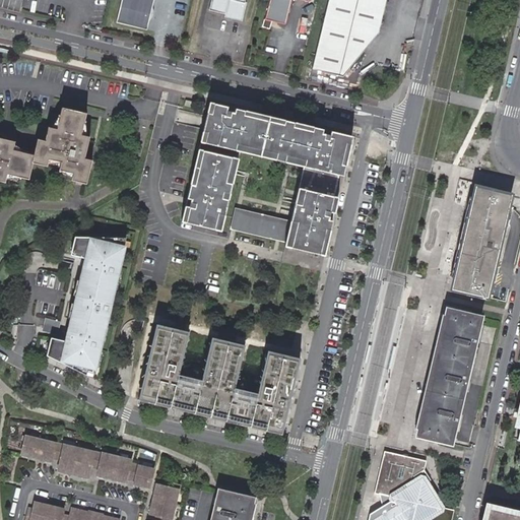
[(121,0),(115,25),(146,33),(153,0),(121,0)]
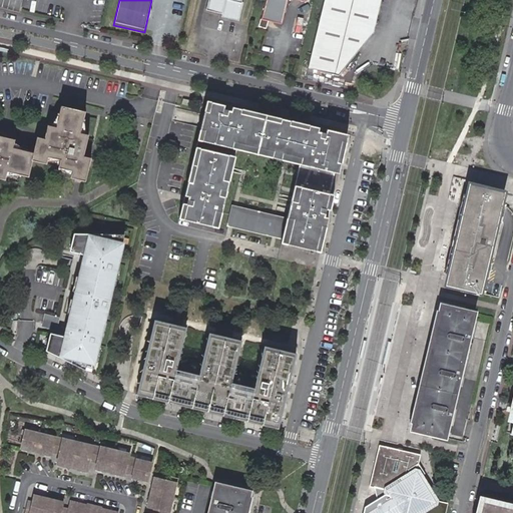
[(241,5),(242,0),(207,0),(205,13),(220,16),(220,19),(237,23),(242,5),(241,5)]
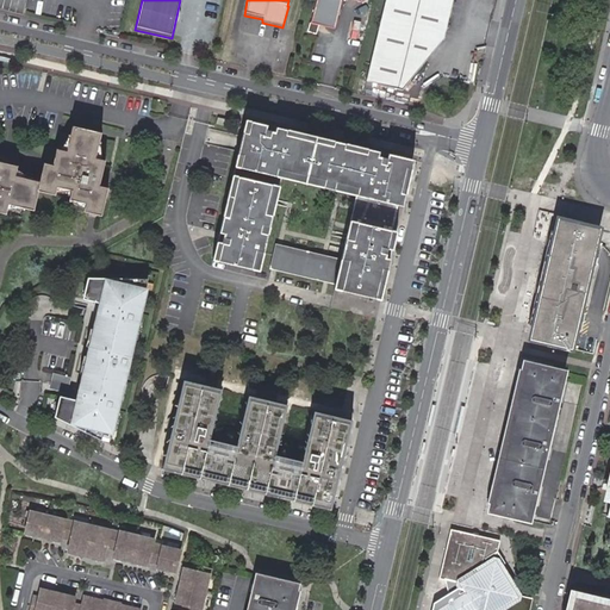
[(316,0),(310,26),(309,26),(306,36),(316,38),(318,29),(325,30),(327,26),(332,23),(336,24),(341,1),(360,5),(361,0),(316,0)]
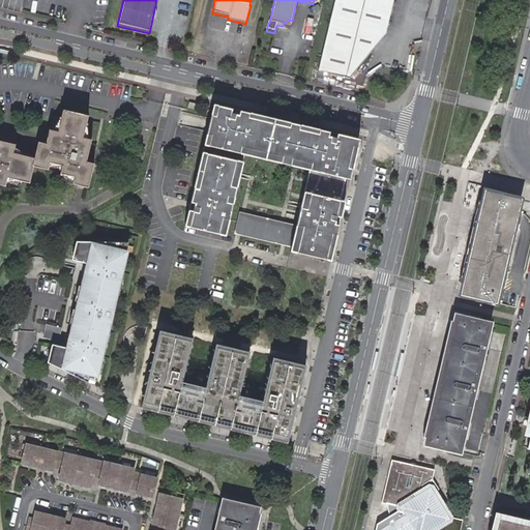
[(333,0),(320,63),(351,70),(387,36),(395,0),(333,0)]
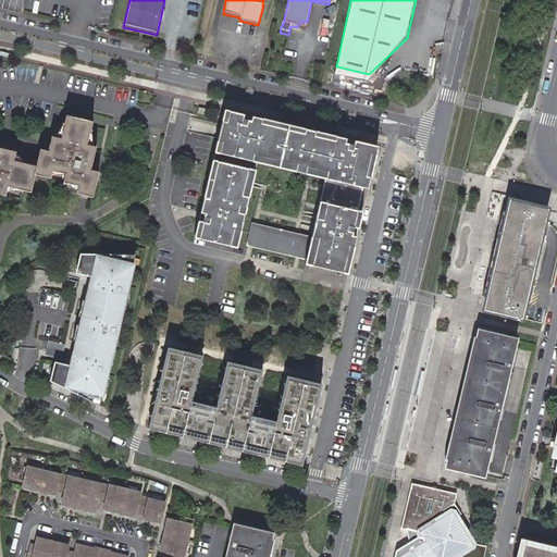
[(371,168),(376,147),(224,109),(193,236),(236,247),(257,162),(324,178),(310,237),(305,259),(304,264),(345,274),(371,168)]
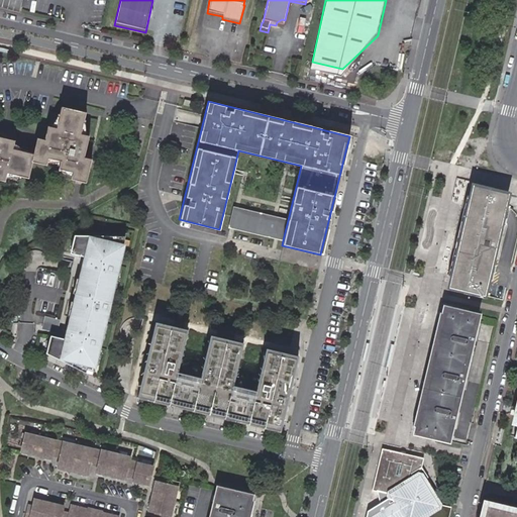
[(3,175),(15,178),(24,180),(27,164),(41,167),(42,161),(45,161),(57,163),(56,168),(73,172),(72,175),(72,178),(85,182),(91,158),(86,157),(83,156),(88,136),(85,135),(79,134),(83,120),(85,113),(62,107),(59,116),(56,129),(49,128),(47,127),(44,140),(37,138),(33,153),(26,152),(12,149),(13,143),(14,141),(0,137),(0,181),(1,182),(2,180),(3,175)]
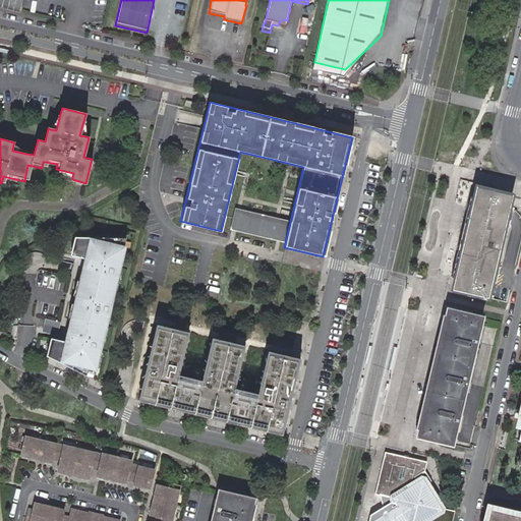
[(57,116),(50,129),(56,130),(59,117),(57,116)]
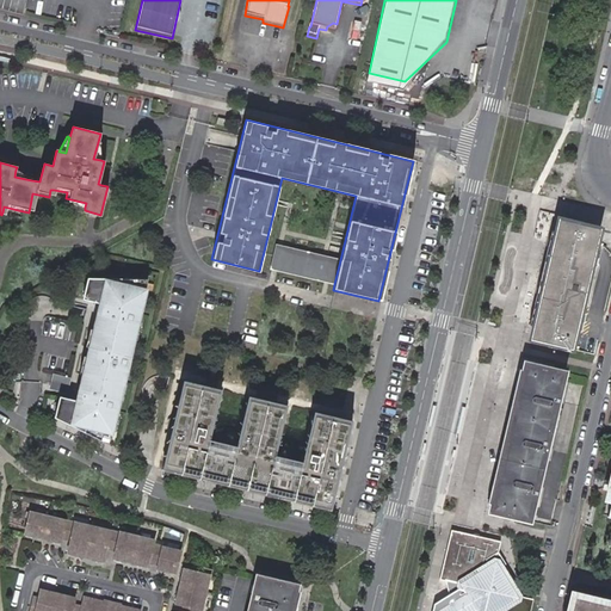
[(31,178),(16,170),(14,177),(31,180),(31,178)]
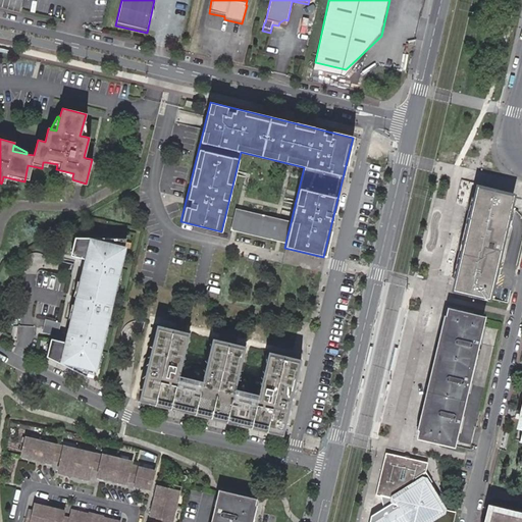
[(479,189),(455,291),(490,299),(515,197),(479,189)]
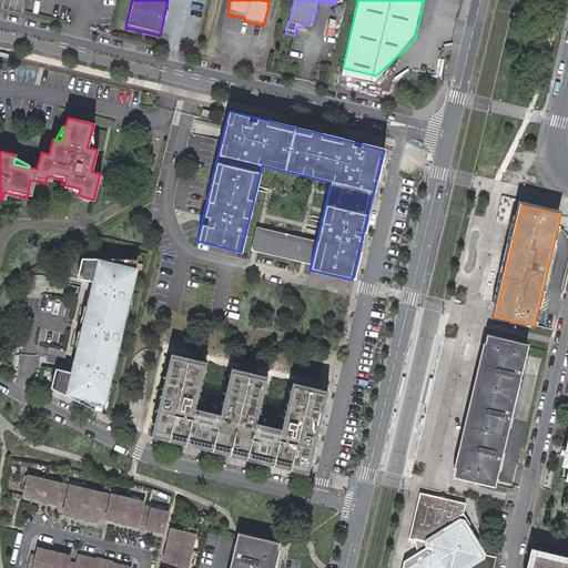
[(252,250),(311,264),(316,242),(257,226),(252,250)]
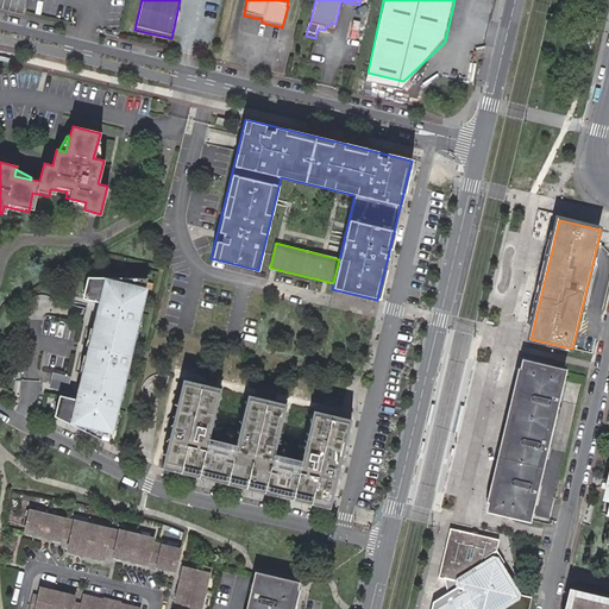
[(120,393),(136,325),(133,325),(137,309),(140,309),(145,287),(121,281),(123,276),(88,276),(83,296),(105,301),(102,311),(100,309),(93,339),(95,339),(94,346),(99,347),(96,356),(92,355),(90,362),(87,360),(81,389),(83,390),(82,399),(61,394),(55,415),(86,431),(87,425),(111,431),(117,407),(114,407),(118,391),(120,393)]
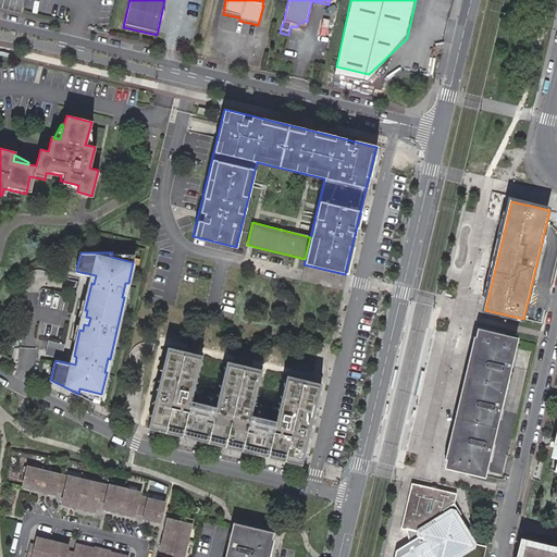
[(112,252),(111,257),(133,262),(135,252),(112,252)]
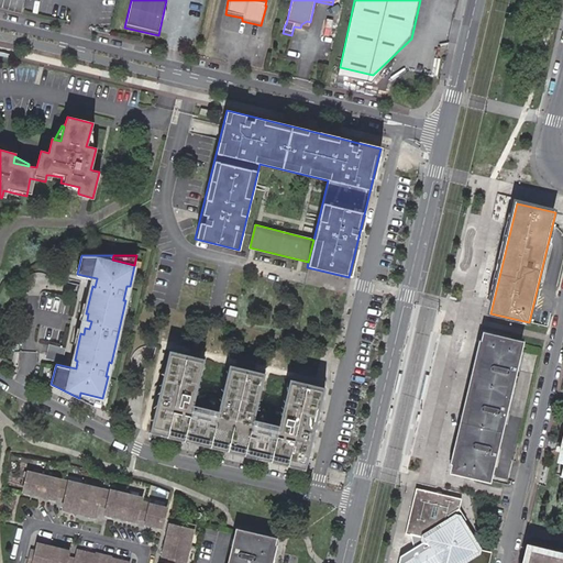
[(482,334),(450,472),(490,482),(522,344),(482,334)]
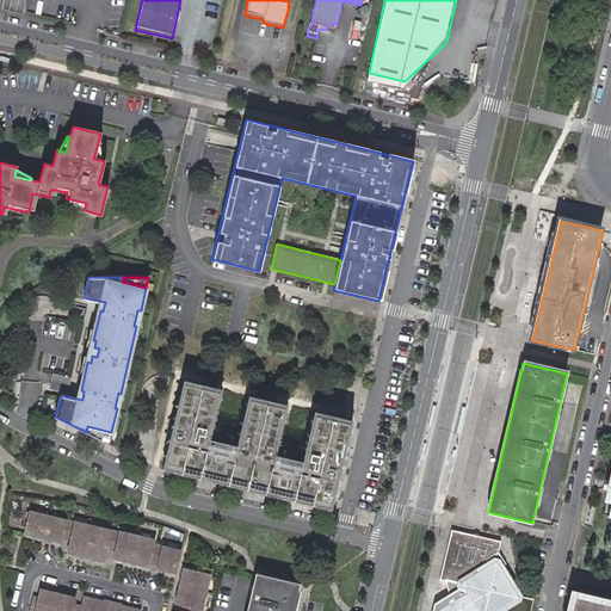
[(69,377),(53,374),(50,384),(67,388),(69,377)]
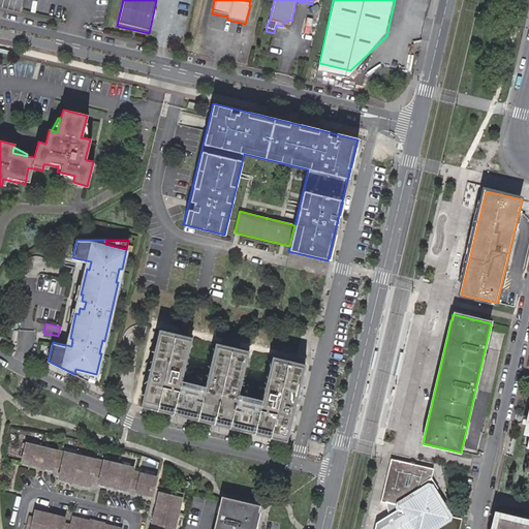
[(191,337),(158,329),(139,405),(286,440),(305,364),(271,356),(260,400),(238,395),(248,350),(215,342),(204,386),(181,380),(191,337)]
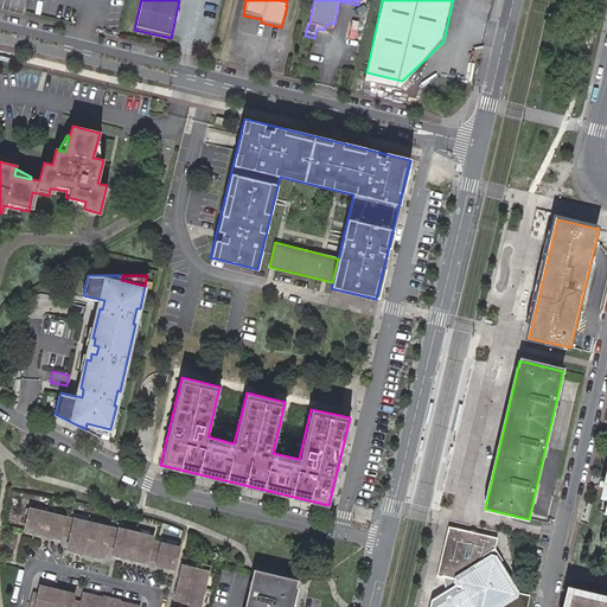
[(87,423),(85,429),(108,440),(110,429),(87,423)]
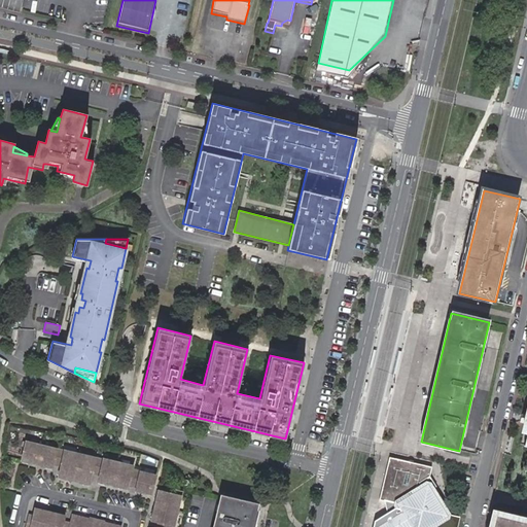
[(134,465),(104,458),(65,451),(26,443),(23,443),(22,446),(25,446),(22,459),(53,466),(54,463),(62,465),(59,476),(90,483),(93,471),(100,473),(99,480),(129,487),(129,484),(137,486),(137,489),(152,493),(156,475),(133,469),(134,465)]
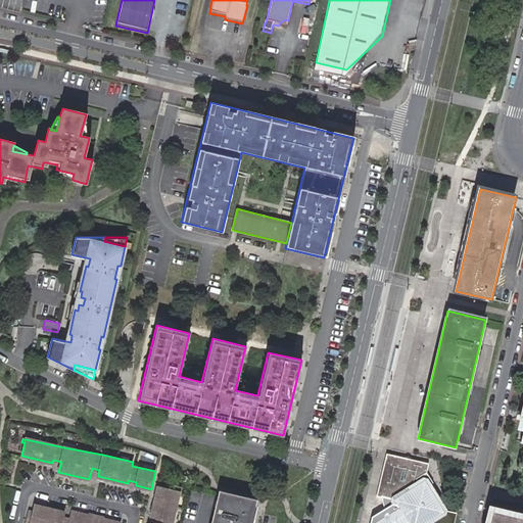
[(442,508),(430,486),(434,483),(428,474),(431,465),(391,455),(388,458),(379,493),(379,496),(385,497),(387,511),(374,518),(372,522),(428,522),(440,516),(441,511),(442,508)]
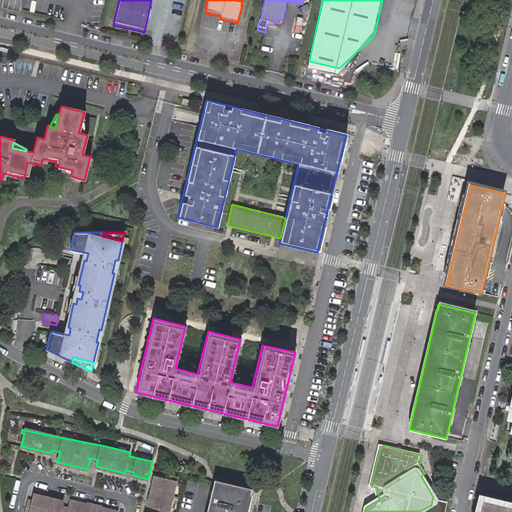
[(168,511),(177,477),(163,473),(162,478),(155,476),(148,505),(155,506),(153,511),(168,511)]
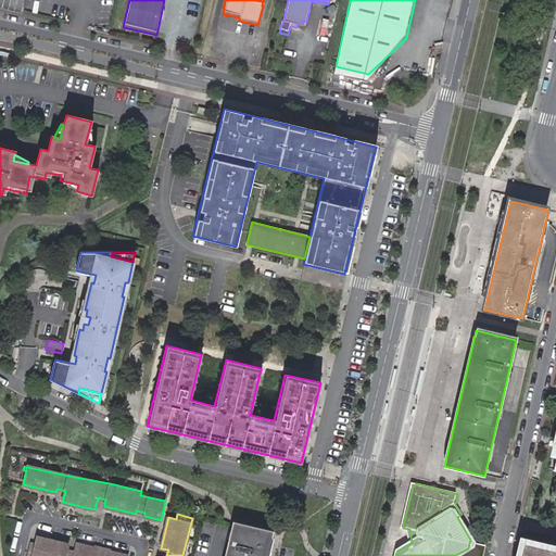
[(265,555),(272,532),(235,523),(226,555),(265,555)]
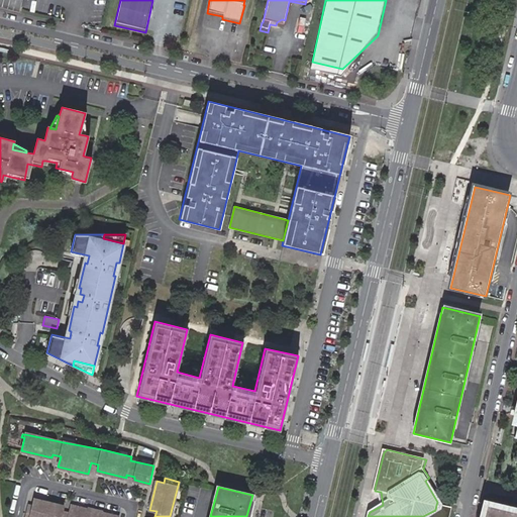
[(105,516),(102,516),(103,514),(87,510),(86,512),(71,509),(68,516),(66,516),(62,516),(63,510),(34,503),(32,510),(28,509),(26,516),(105,516)]
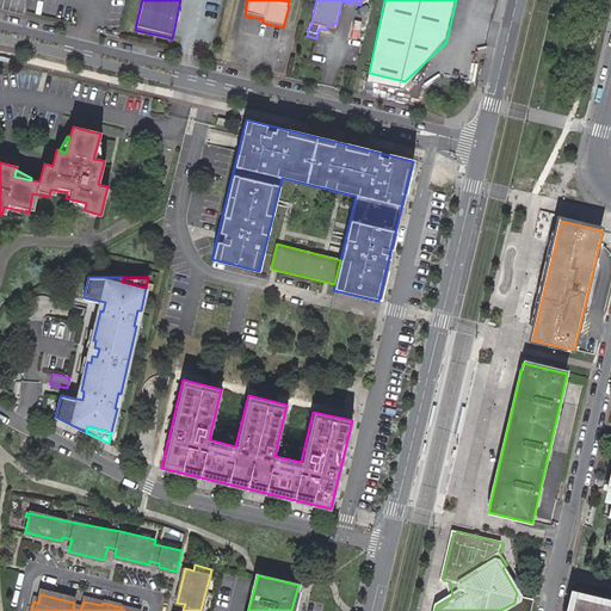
[(568,610),(604,610),(605,608),(606,602),(573,594),(568,610)]
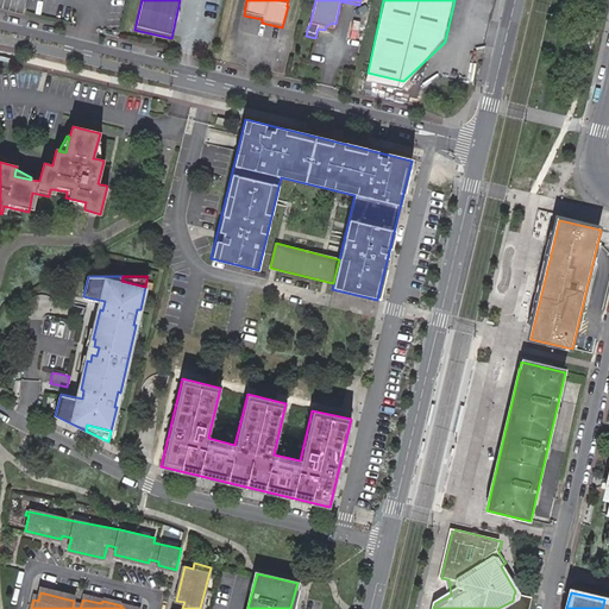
[(529,608),(533,600),(514,595),(513,601),(498,608),(529,608)]
